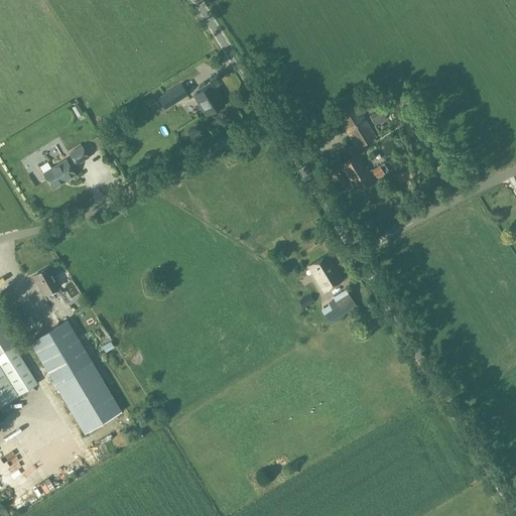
[(187,95),(181,85),(159,99),(165,109),(187,95)]
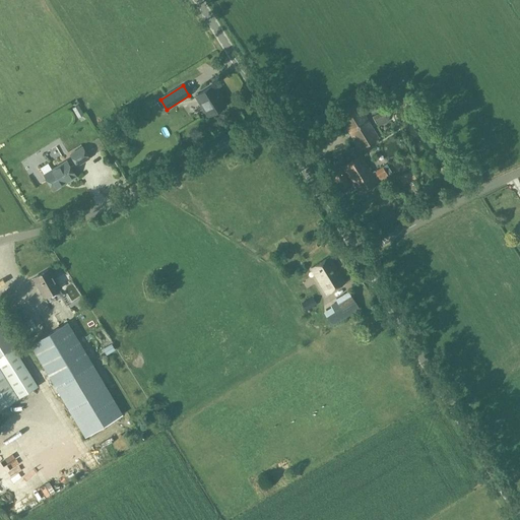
[(228,107),(220,94),(214,85),(194,98),(207,118),(228,107)]
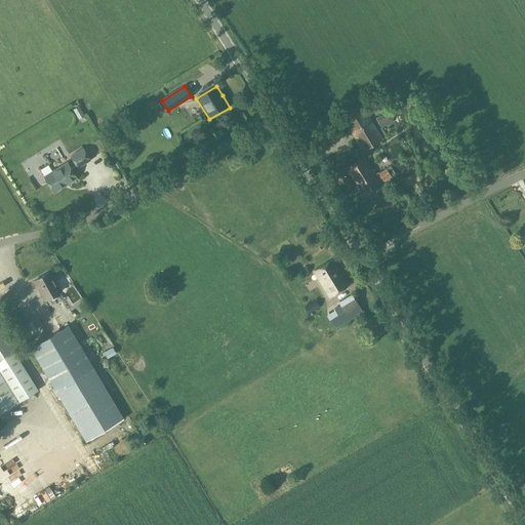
[(398,99),(398,101),(399,102),(399,103),(400,104),(401,105),(402,105),(403,105),(404,105),(405,104),(406,104),(406,103),(406,102),(407,102),(407,101),(407,99),(406,98),(406,97),(405,96),(404,96),(403,96),(402,96),(401,96),(400,96),(400,97),(399,97),(399,98),(399,99),(398,99)]
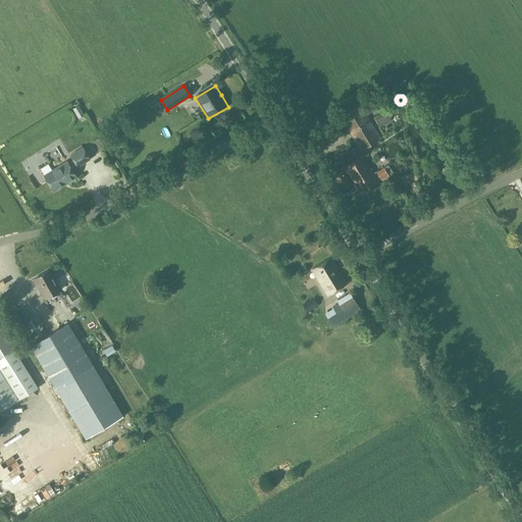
[(340,114),(361,149),(379,138),(358,103),(340,114)]
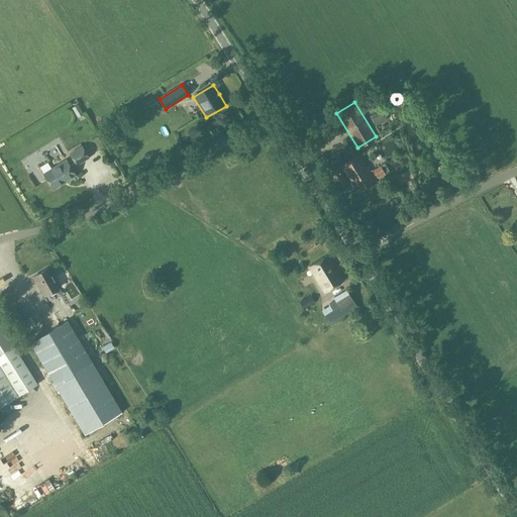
[(73,108),(78,117),(84,114),(78,105),(73,108)]
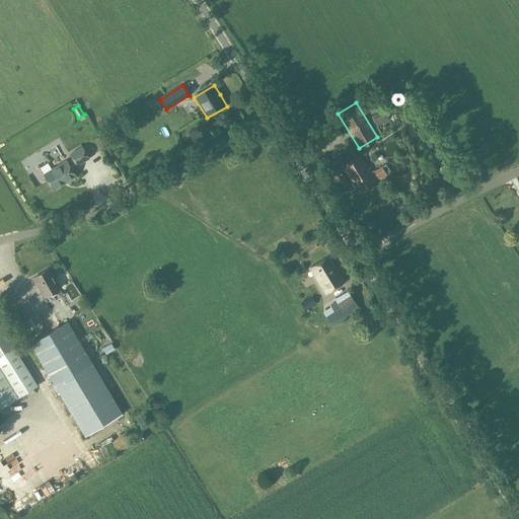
[(77,167),(90,158),(82,146),(69,154),(77,167)]
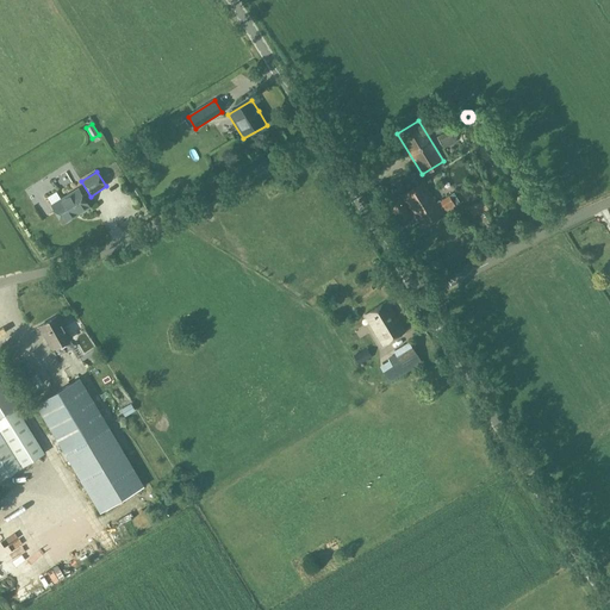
[(515,180),(515,181),(515,182),(515,184),(516,185),(517,185),(518,186),(521,186),(522,186),(523,185),(524,185),(526,184),(526,182),(526,181),(526,180),(526,179),(526,178),(524,178),(524,176),(523,175),(521,175),(520,175),(518,175),(517,176),(516,176),(516,178),(515,178),(515,179),(515,180)]
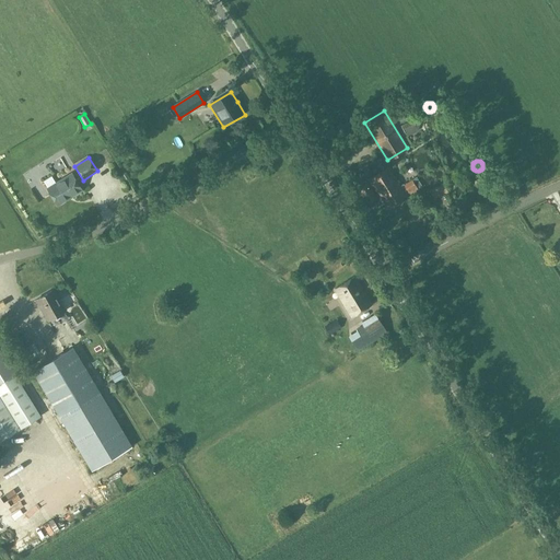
[(369,179),(375,190),(373,193),(368,184),(358,189),(368,203),(376,198),(378,196),(387,210),(407,198),(388,167),(369,179)]
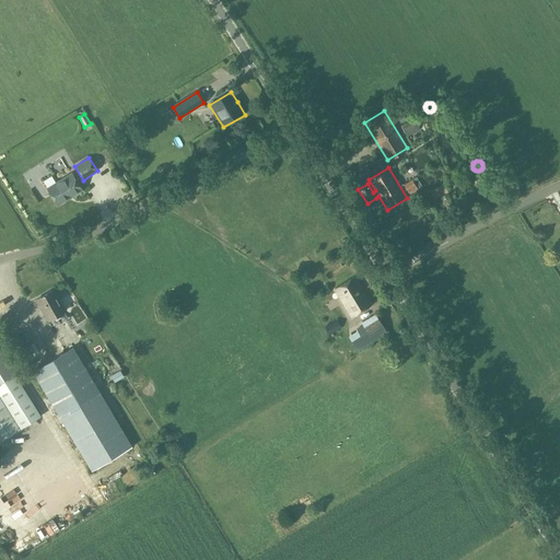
[(82,190),(72,174),(47,189),(58,205),(82,190)]
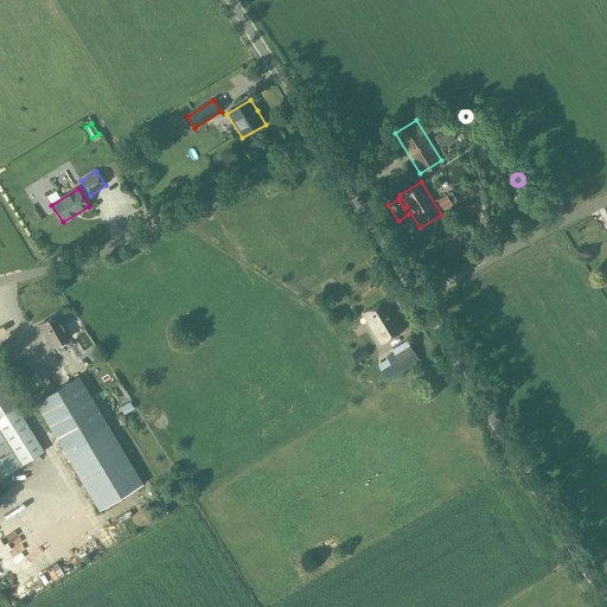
[(439,202),(445,211),(455,203),(449,195),(439,202)]
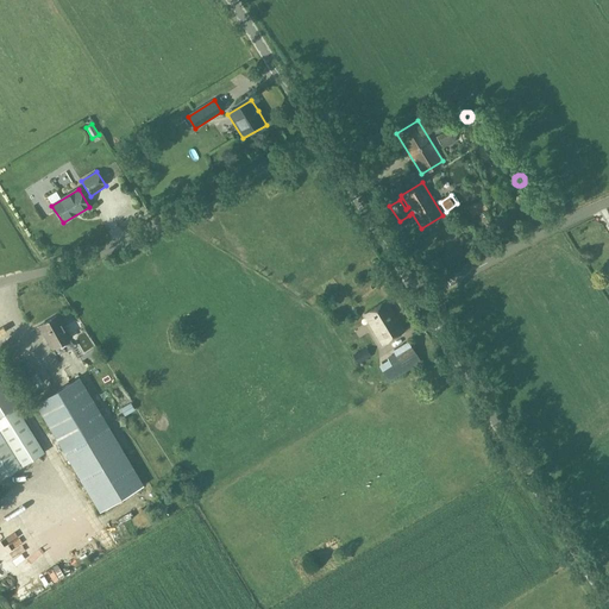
[(468,207),(472,217),(488,209),(483,200),(468,207)]
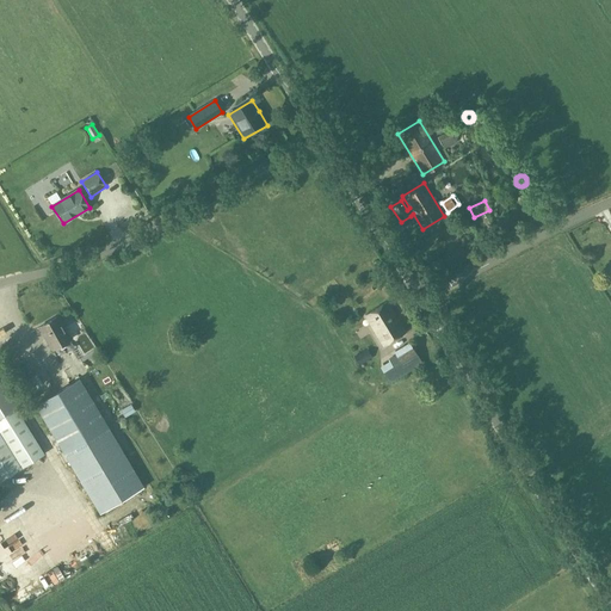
[(384,345),(405,333),(387,303),(366,315),(384,345)]
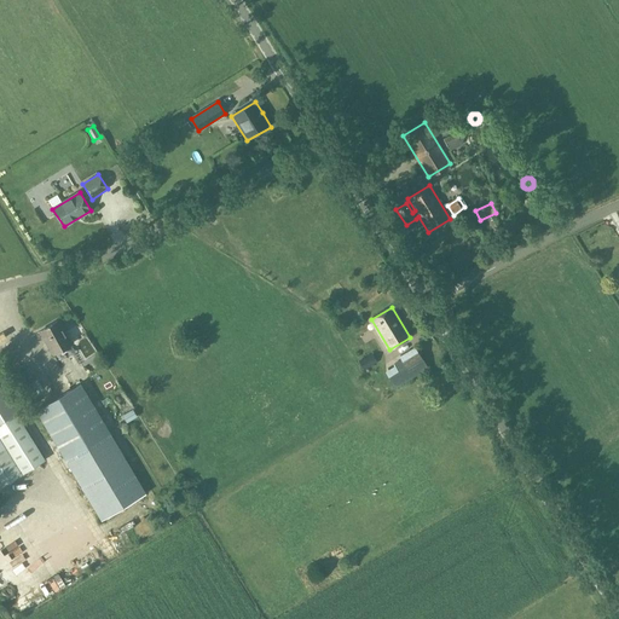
[(53,354),(73,343),(59,320),(40,331),(53,354)]
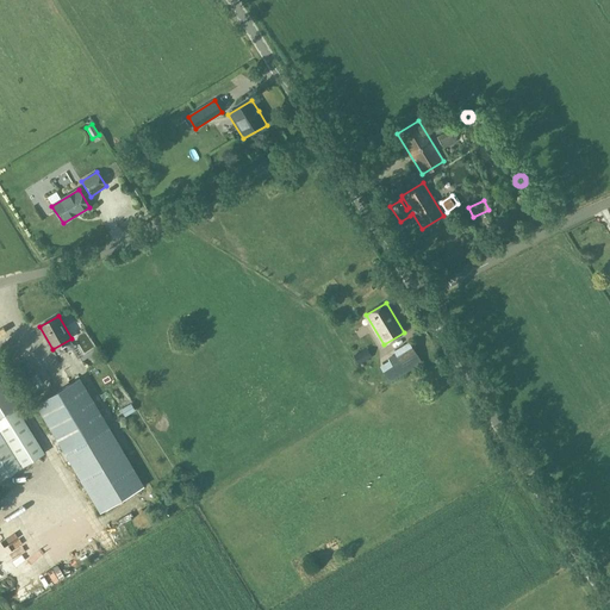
[(380,366),(390,383),(423,362),(410,341),(393,350),(397,355),(388,359),(390,361),(380,366)]
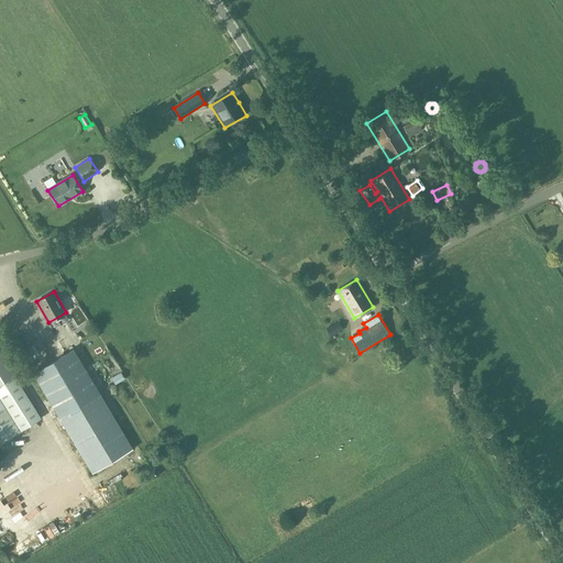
[(327,330),(331,338),(343,330),(339,322),(327,330)]
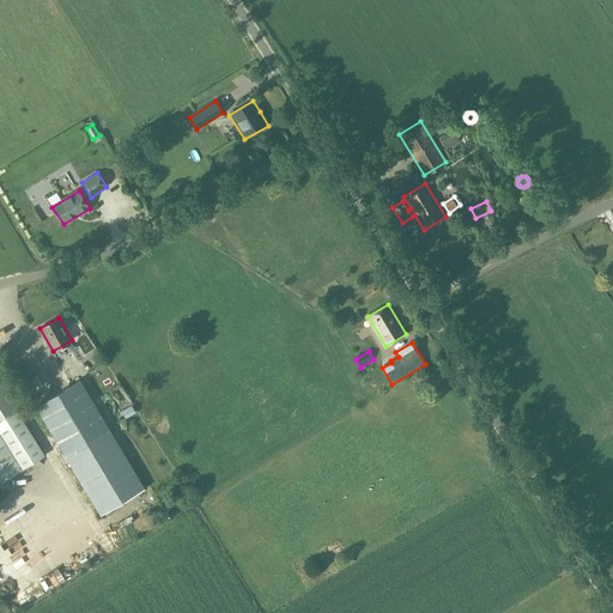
[(36,371),(26,375),(32,389),(42,386),(36,371)]
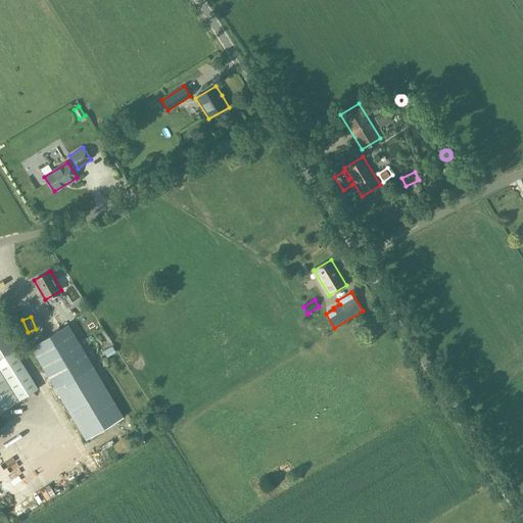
[(68,325),(31,346),(86,439),(124,418),(68,325)]
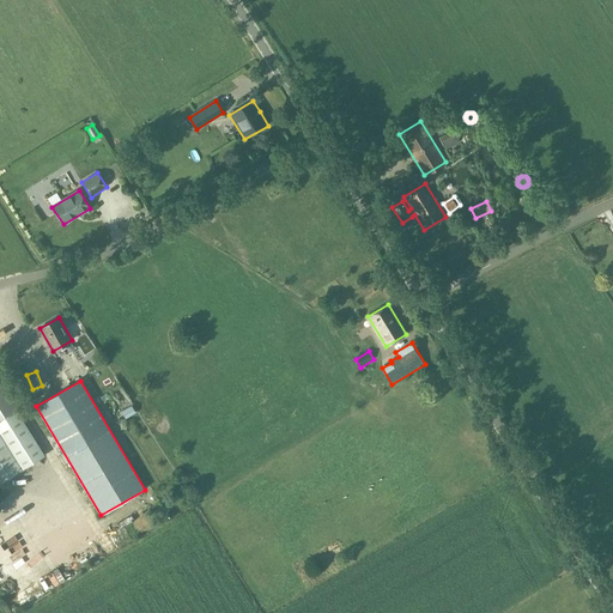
[(0,483),(0,484),(44,456),(0,384),(0,483)]
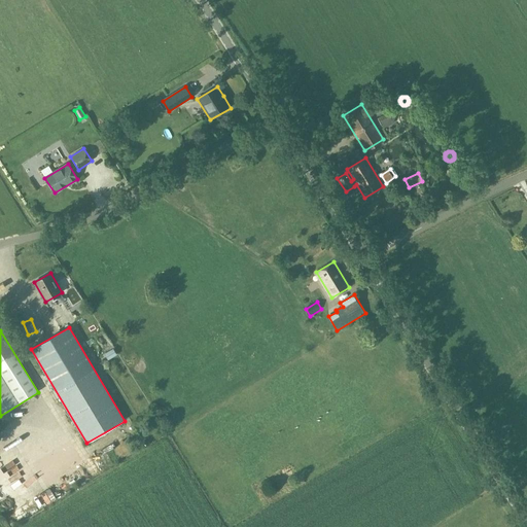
[(113,349),(104,354),(108,359),(116,354),(113,349)]
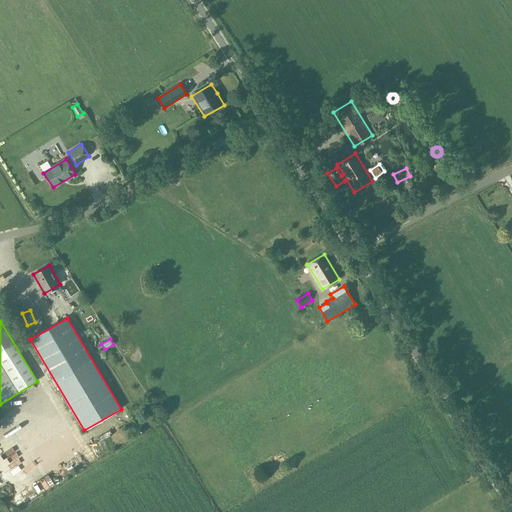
[(6,453),(14,447),(10,442),(2,448),(6,453)]
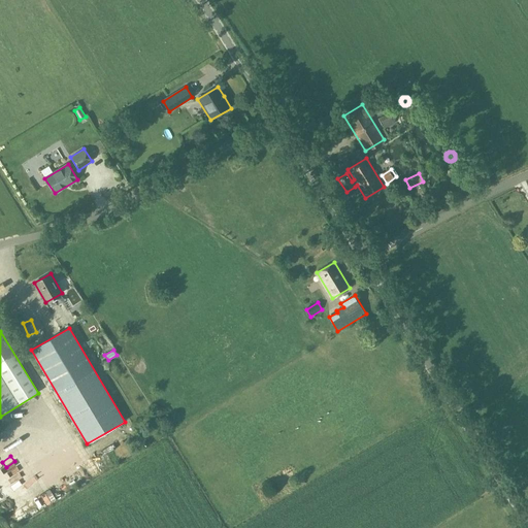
[(45,488),(52,499),(66,492),(59,481),(45,488)]
